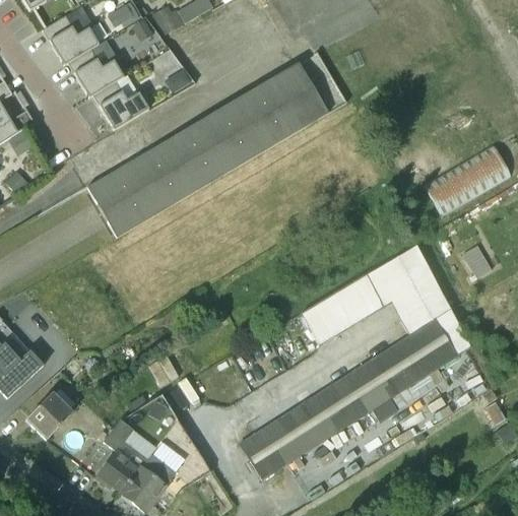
[(24,0),(30,10),(46,0),(24,0)]
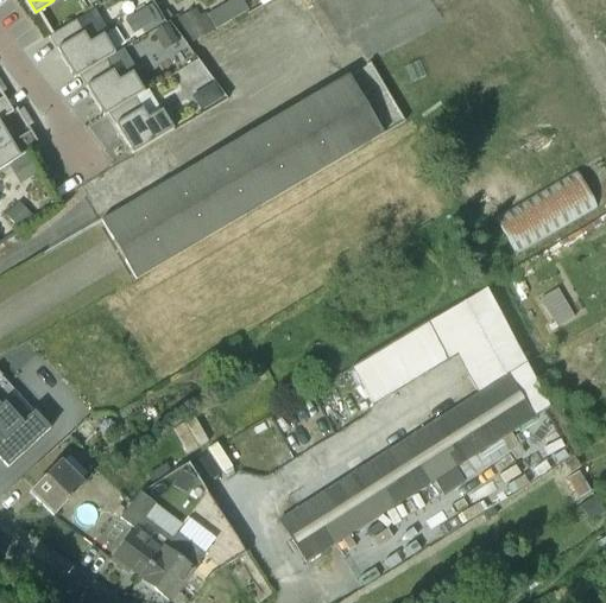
[(133,11),(143,26),(146,32),(165,20),(152,0),(133,11)]
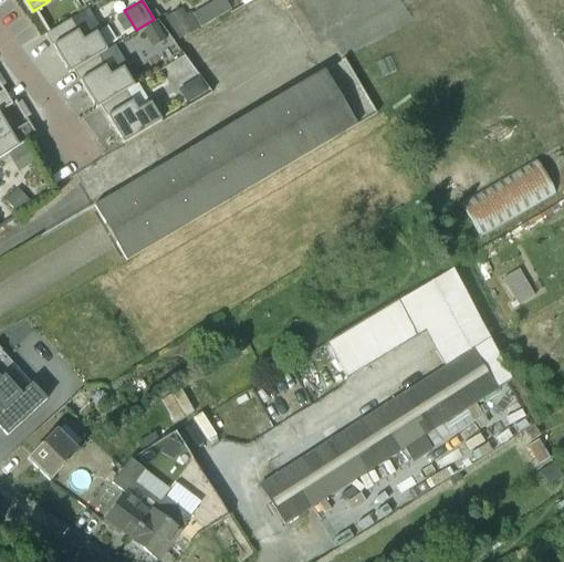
[(179,37),(231,8),(233,7),(229,0),(211,0),(195,10),(192,8),(187,11),(183,4),(166,14),(179,37)]
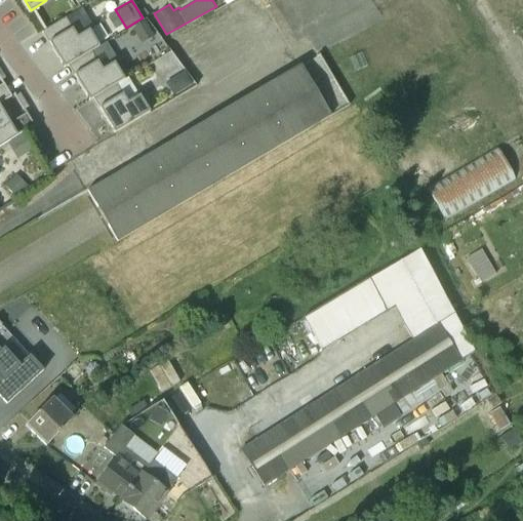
[(67,15),(43,29),(66,66),(69,63),(92,49),(101,44),(90,28),(78,34),(67,15)]
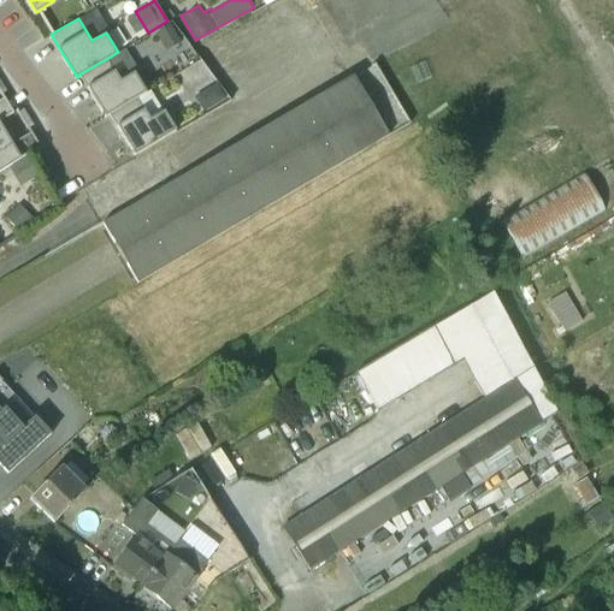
[(167,34),(175,46),(183,40),(176,28),(171,21),(157,30),(160,37),(167,34)]
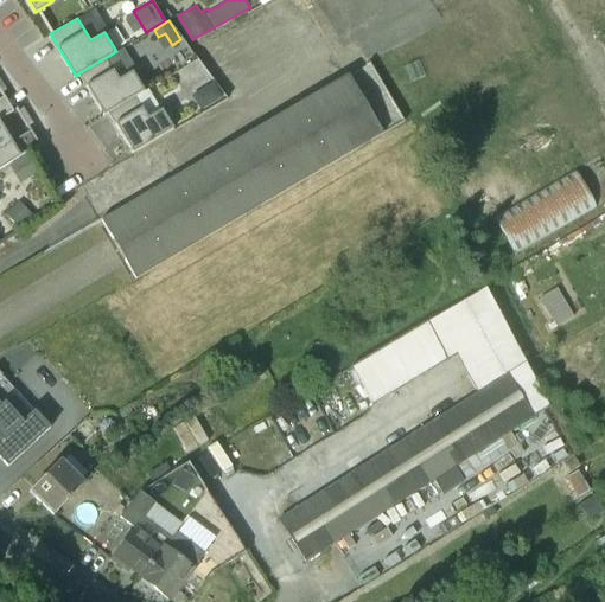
[(109,110),(137,94),(145,89),(133,69),(120,77),(107,57),(80,72),(104,114),(109,110)]
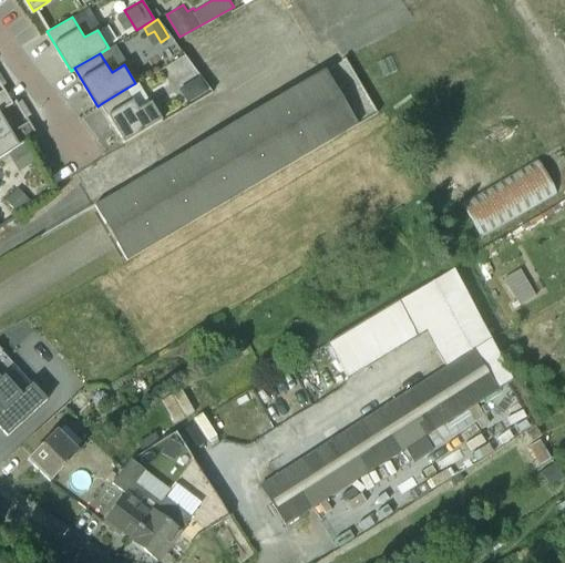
[(379,111),(346,55),(96,203),(129,258),(379,111)]
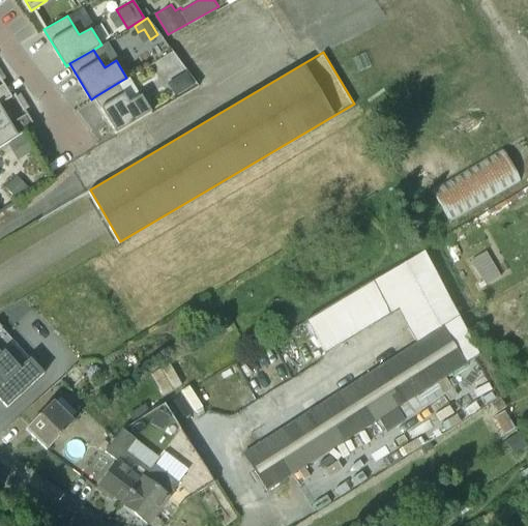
[(188,68),(169,81),(177,95),(197,83),(188,68)]
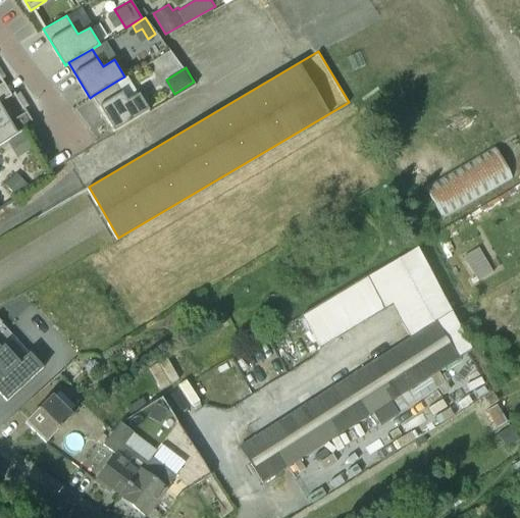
[(0,101),(12,94),(5,81),(0,84),(0,101)]
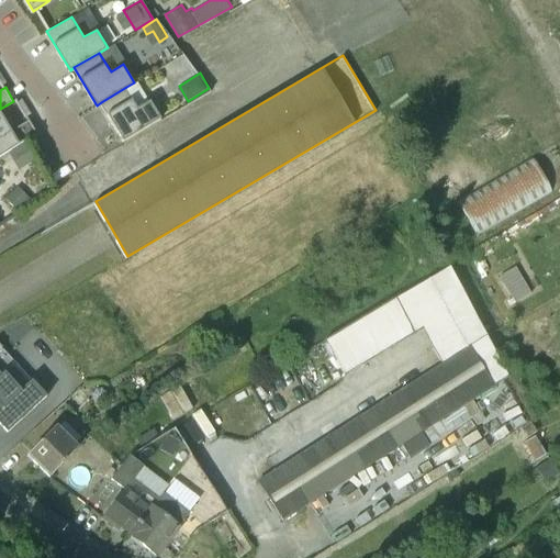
[(101,102),(124,140),(161,118),(150,99),(137,107),(126,87),(101,102)]
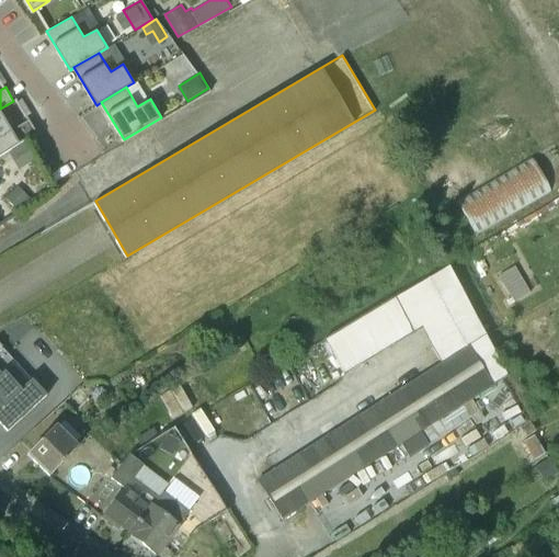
[(0,154),(38,132),(30,118),(12,128),(0,109),(0,154)]
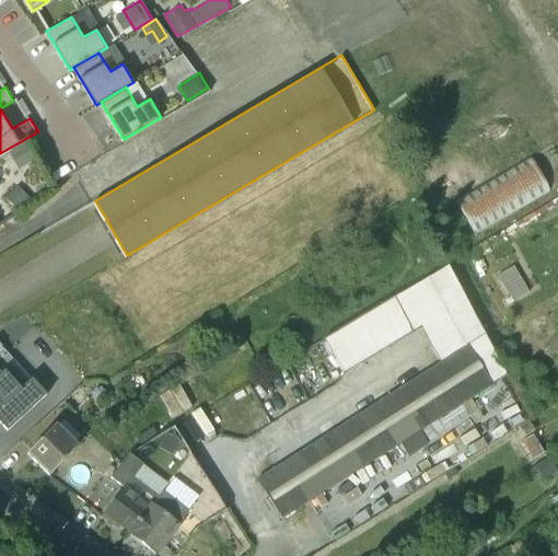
[(475,231),(553,185),(533,151),(454,197),(475,231)]
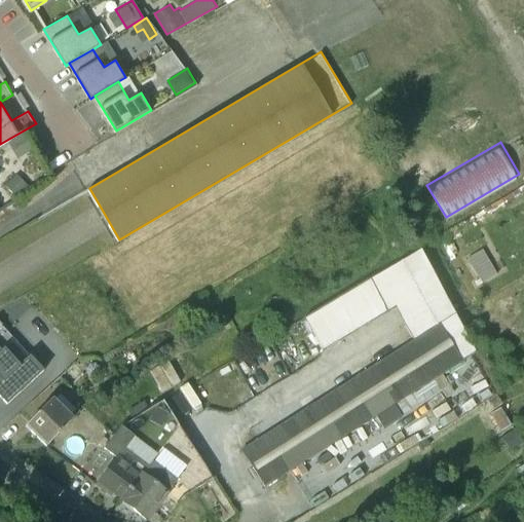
[(19,172),(6,183),(17,195),(30,184),(19,172)]
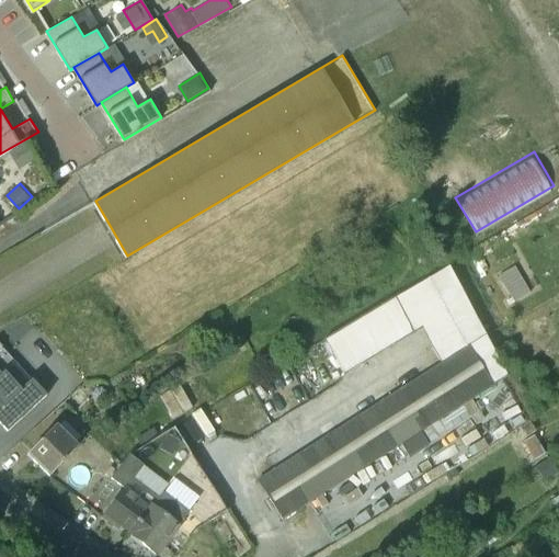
[(260,477),(285,516),(304,504),(402,442),(410,455),(430,443),(421,430),(509,374),(449,264),(326,337),(334,353),(345,372),(422,326),(433,345),(442,361),(260,477)]
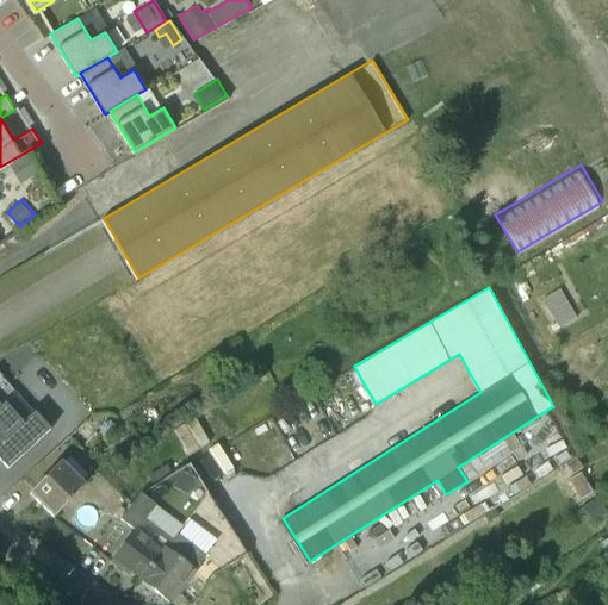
[(0,456),(13,469),(53,428),(0,378),(0,456)]
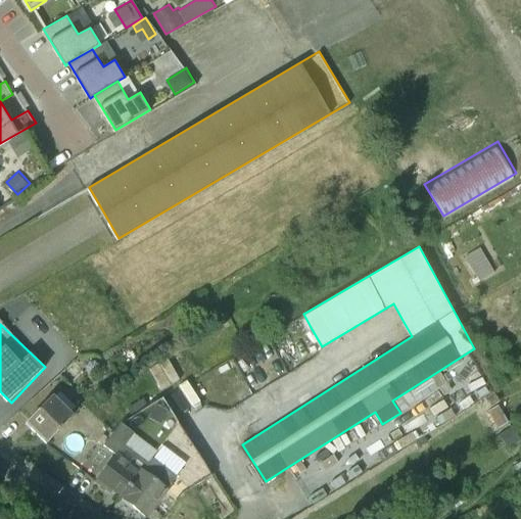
[(495,390),(487,395),(491,404),(500,399),(495,390)]
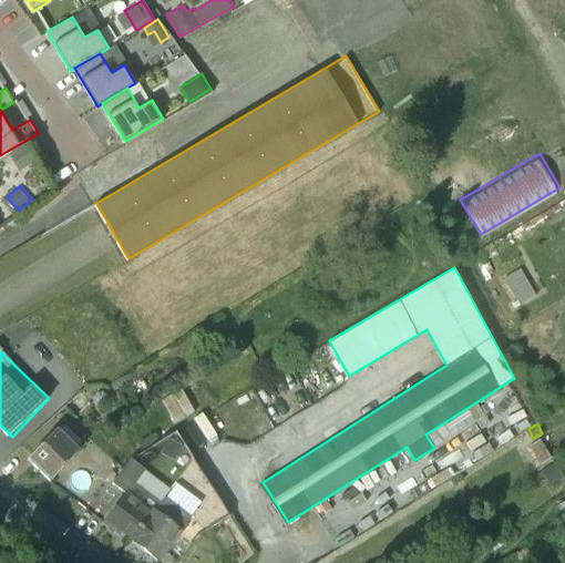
[(80,449),(58,427),(29,457),(51,479),(80,449)]
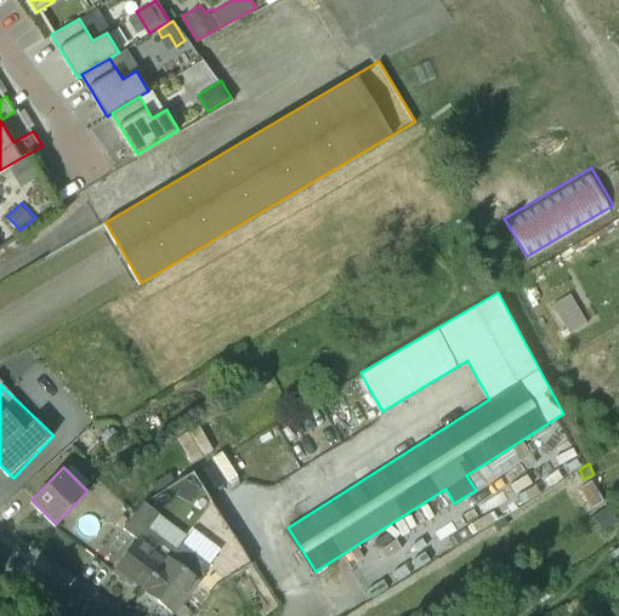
[(171,469),(152,482),(158,491),(177,479),(171,469)]
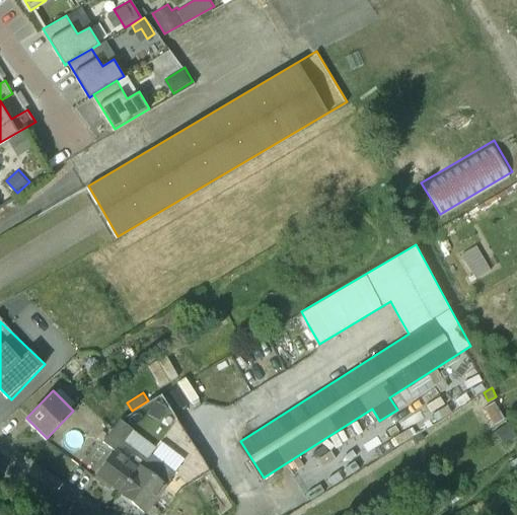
[(114,483),(123,489),(124,490),(178,419),(161,393),(121,418),(117,424),(103,440),(117,449),(96,475),(111,487),(114,483)]
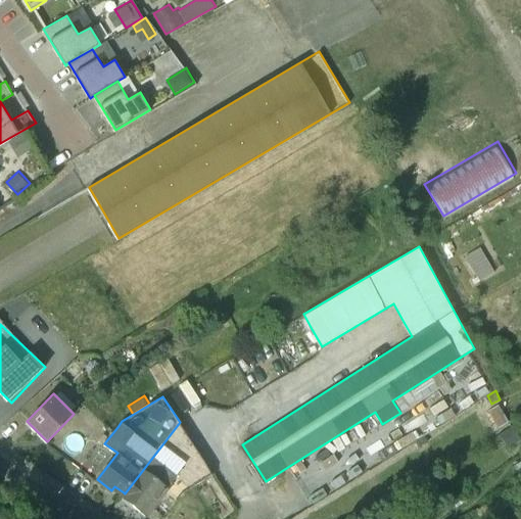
[(488,410),(499,426),(509,420),(500,404),(488,410)]
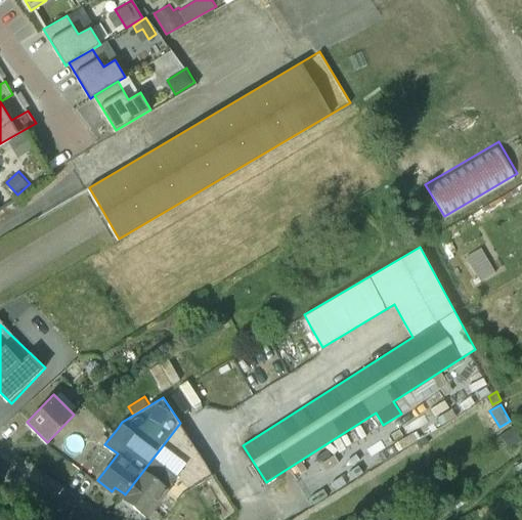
[(180,423),(125,494),(124,493),(122,496),(147,515),(162,495),(173,504),(180,494),(213,474),(203,458),(180,423)]
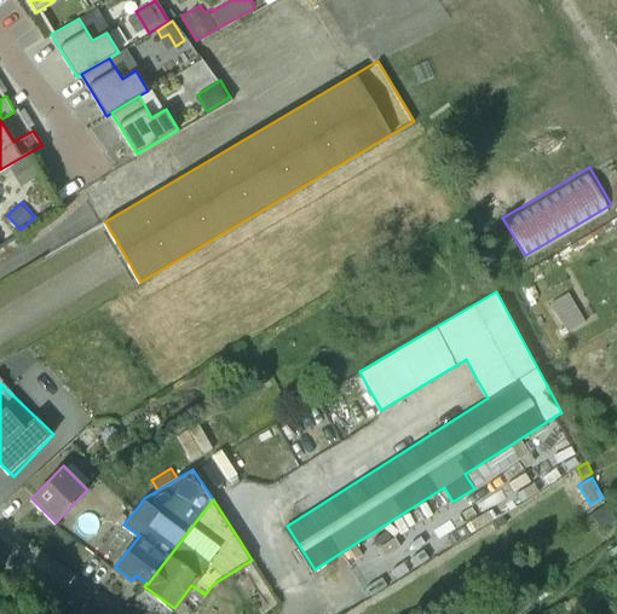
[(616,516),(609,502),(593,510),(603,527),(616,520),(616,516)]
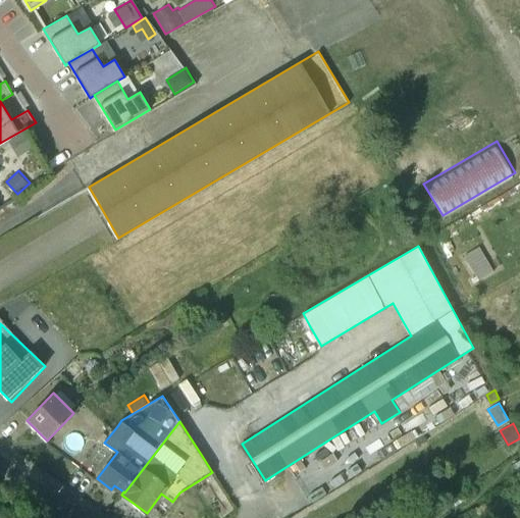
[(433,472),(420,480),(427,490),(439,482),(433,472)]
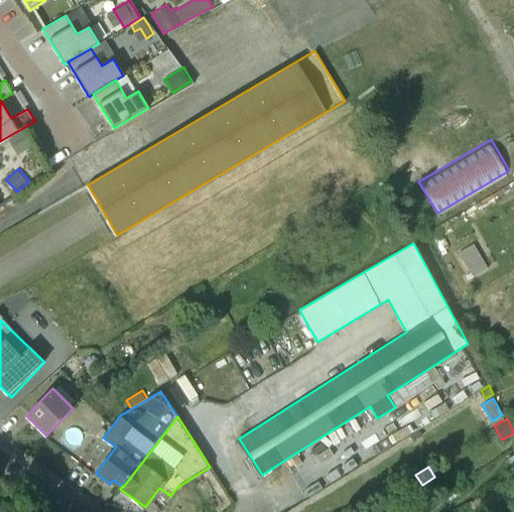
[(458,485),(444,492),(450,500),(462,492),(458,485)]
